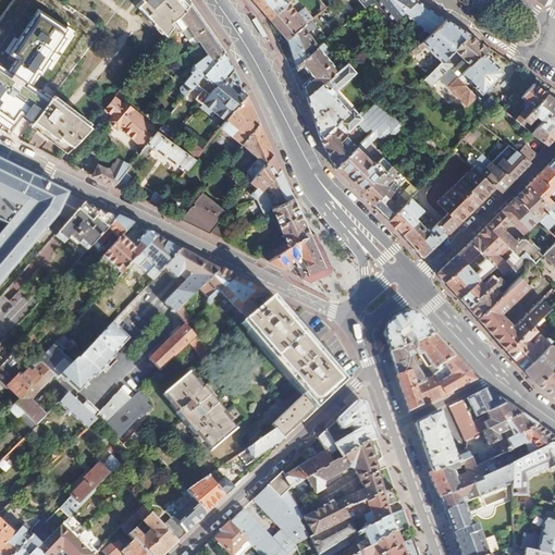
[(136,0),(167,32),(173,23),(174,22),(171,19),(181,13),(190,0),(136,0)]
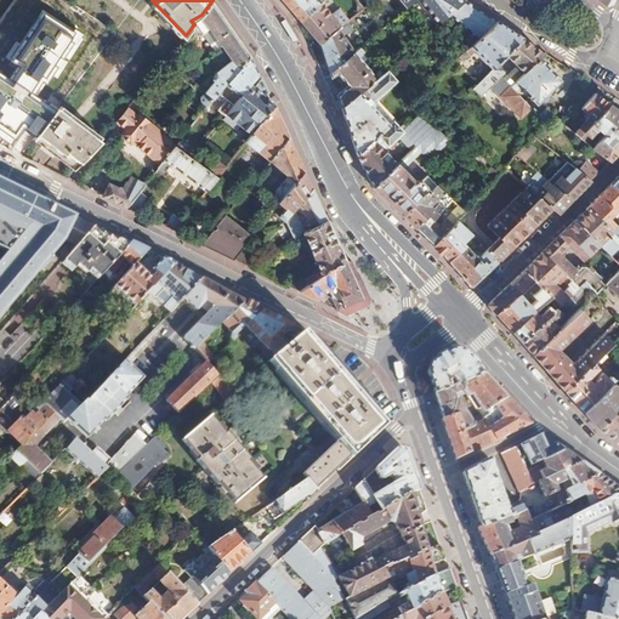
[(202,28),(206,22),(228,52),(214,71),(214,74),(216,77),(208,90),(217,97),(240,69),(251,56),(251,55),(214,0),(213,0),(202,15),(191,21),(194,24),(193,26),(197,28),(202,28)]
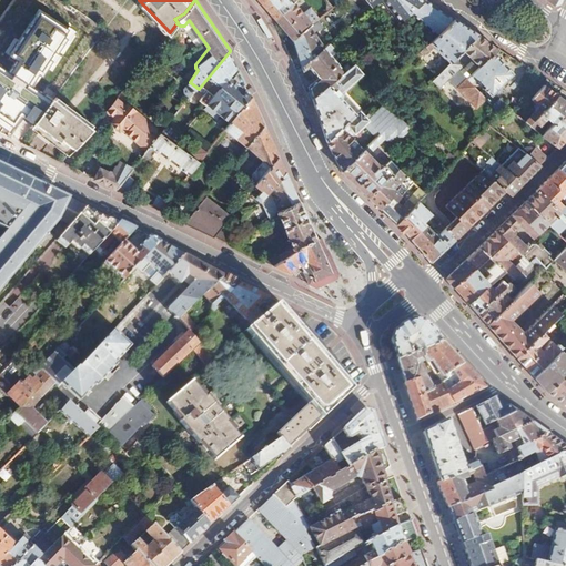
[(261,0),(275,18),(294,2),(292,0),(261,0)]
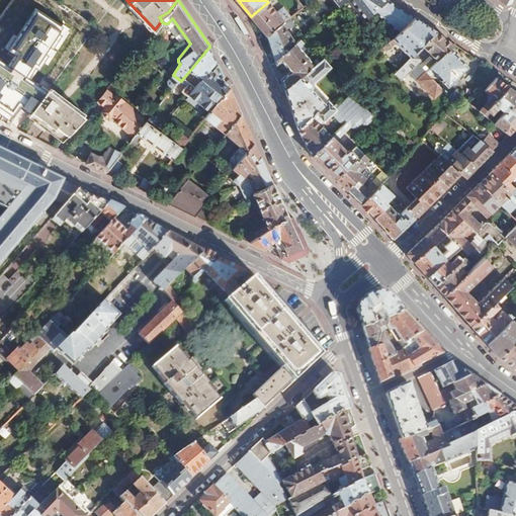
[(348,0),(365,19),(375,10),(388,0),(348,0)]
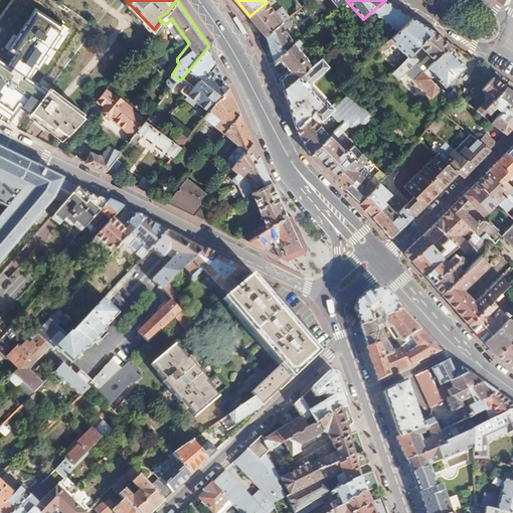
[(385,0),(373,10),(395,31),(411,15),(388,0),(385,0)]
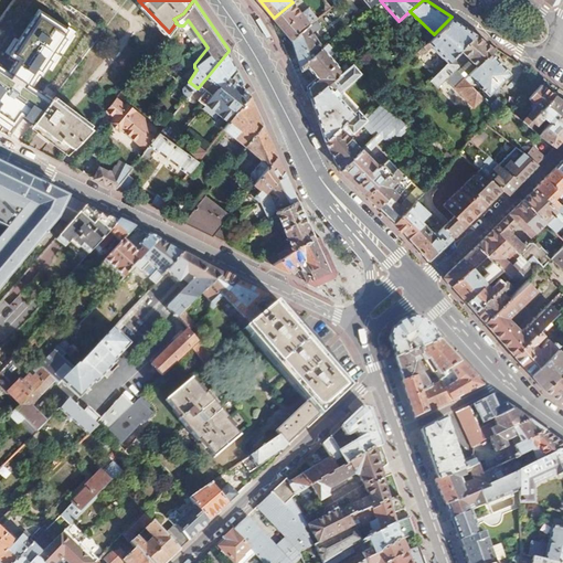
[(293,2),(274,18),(289,38),(307,24),(309,22),(293,2)]
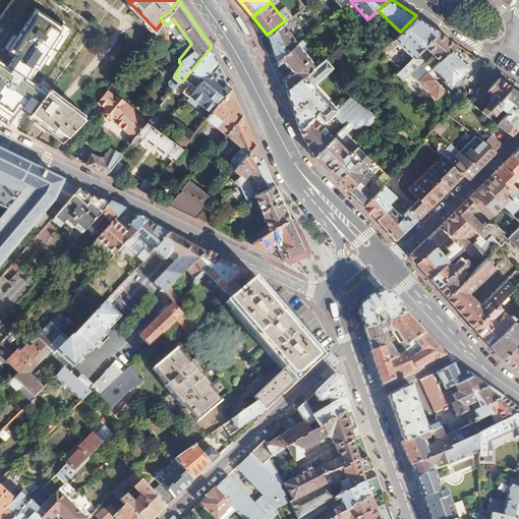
[(0,62),(0,61),(0,112),(22,128),(32,115),(46,94),(25,79),(65,22),(41,5),(0,62)]
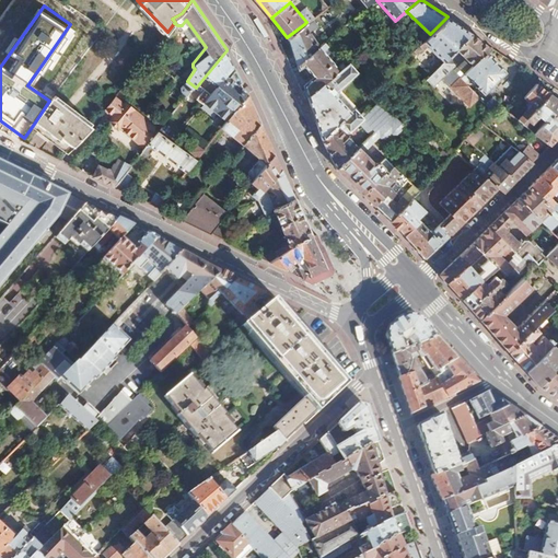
[(417,55),(427,45),(440,58),(431,69),(434,71),(474,33),(448,16),(430,34),(413,50),(417,55)]
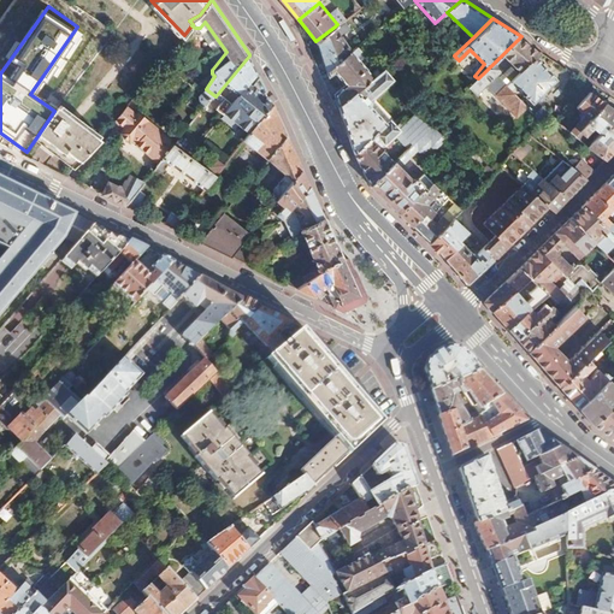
[(335,27),(316,41),(325,69),(352,48),(335,27)]
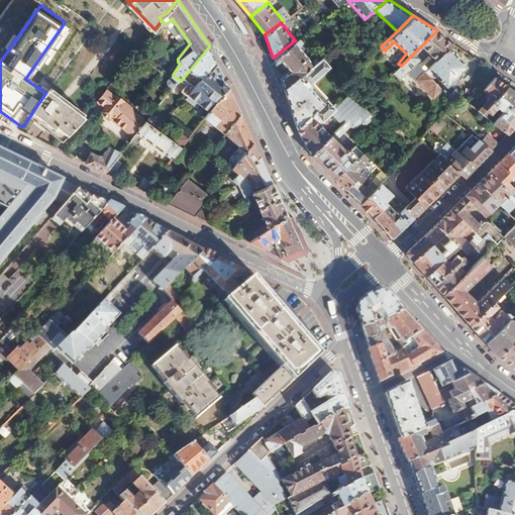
[(452,43),(437,30),(401,66),(395,72),(399,77),(400,78),(408,70),(429,93),(435,99),(446,88),(433,75),(428,69),(449,47),(452,43)]
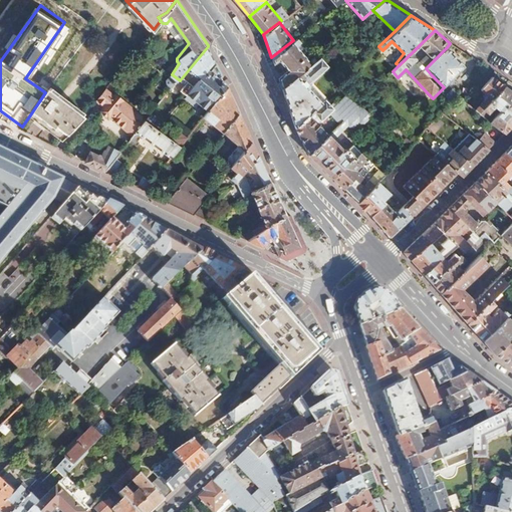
[(273,61),(277,58),(287,69),(279,77),(282,88),(315,60),(312,56),(308,59),(296,43),(300,40),(297,36),(293,40),(271,57),(273,61)]
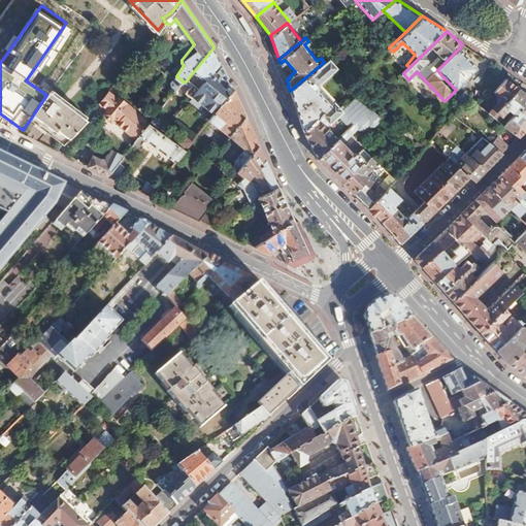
[(208,66),(203,73),(200,73),(188,90),(195,95),(195,94),(221,61),(214,47),(204,59),(208,66)]
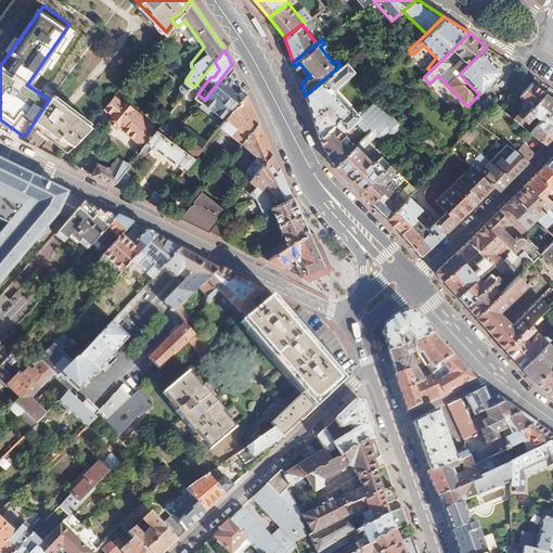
[(483,51),(460,74),(465,80),(470,77),(483,91),(502,72),(483,51)]
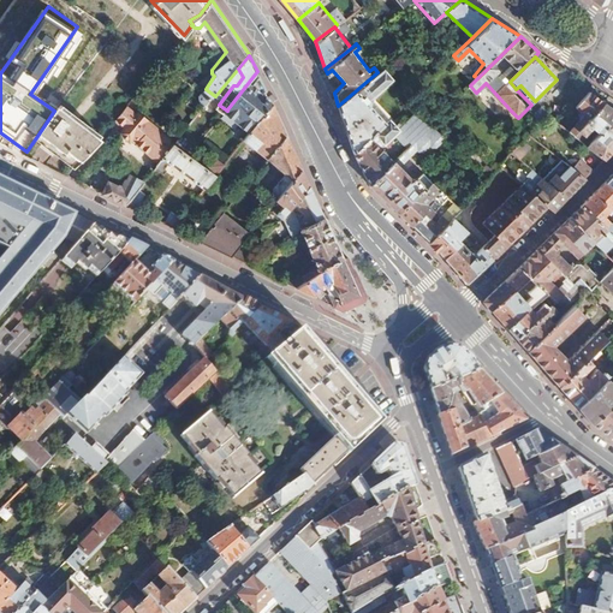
[(465,71),(471,77),(480,69),(474,63),(465,71)]
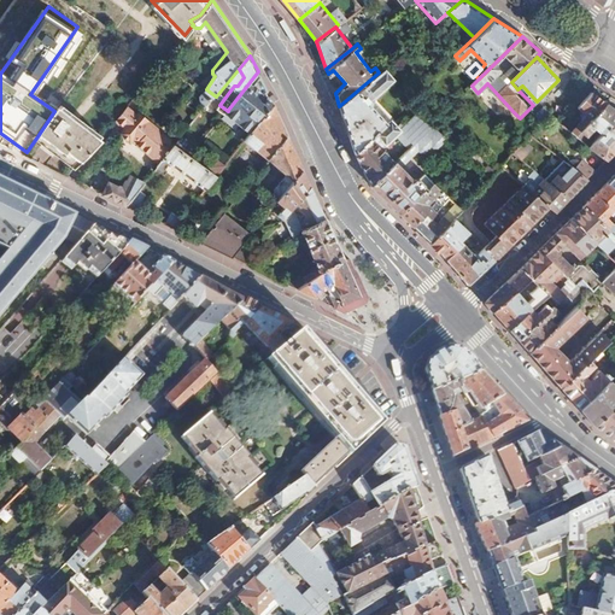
[(339,106),(356,152),(375,132),(386,142),(387,144),(397,134),(402,129),(414,142),(432,126),(417,112),(406,124),(402,121),(396,126),(390,118),(385,122),(367,101),(372,97),(392,78),(382,69),(379,72),(339,106)]
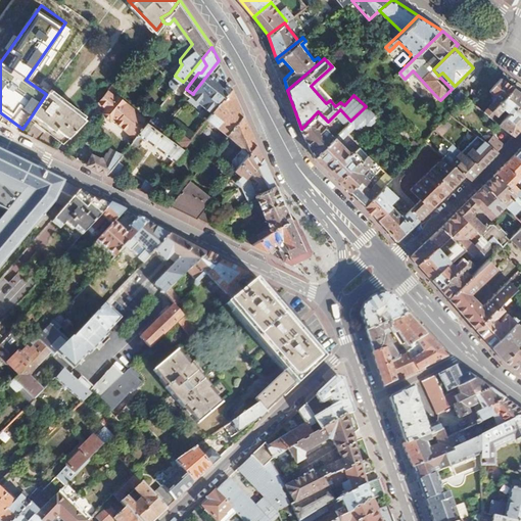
[(227,75),(219,60),(193,93),(215,110),(233,87),(227,75)]
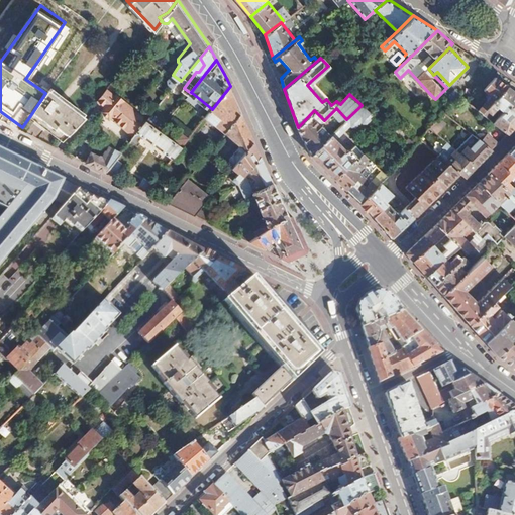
[(495,76),(482,94),(489,99),(484,106),(477,100),(474,104),(485,114),(508,85),(495,76)]
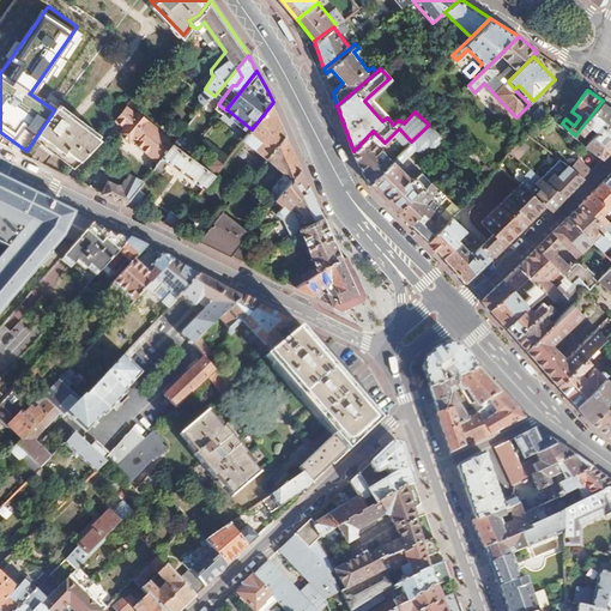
[(369,96),(364,101),(382,121),(387,118),(369,96)]
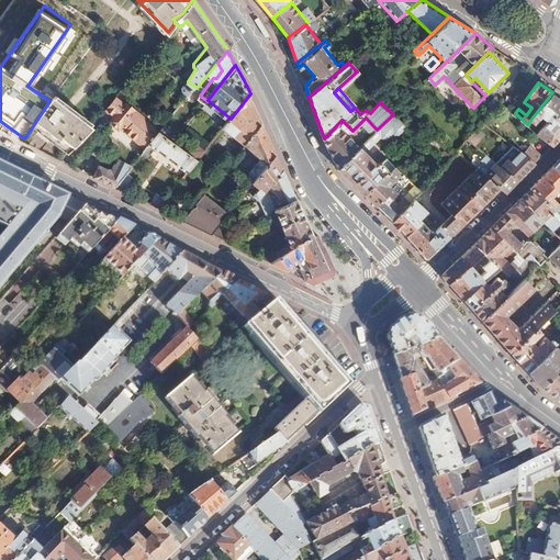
[(559,98),(552,92),(527,124),(538,132),(542,127),(537,123),(542,116),(548,121),(559,108),(559,98)]
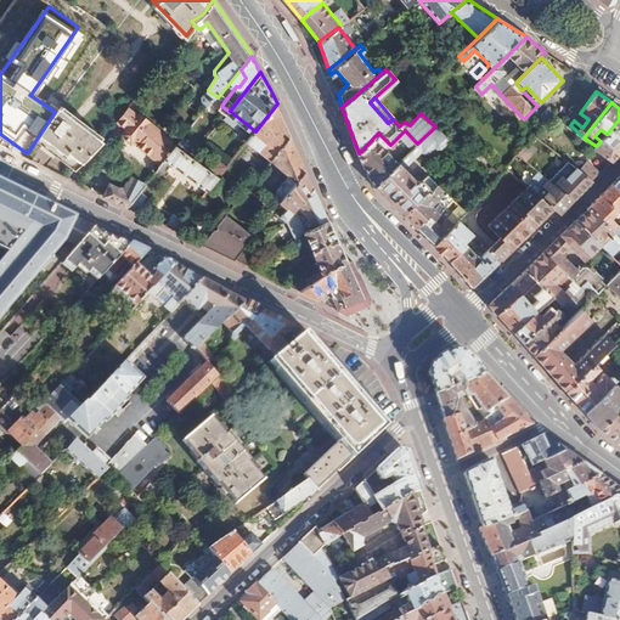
[(277,103),(255,131),(248,141),(271,159),(291,135),(277,103)]
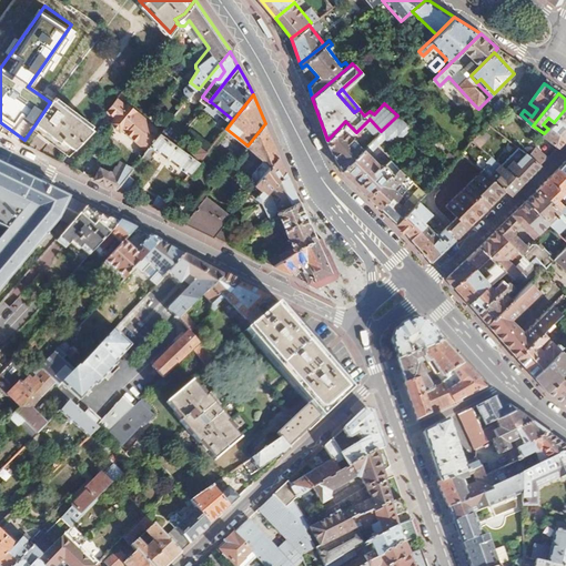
[(129,103),(121,97),(111,110),(119,117),(129,103)]
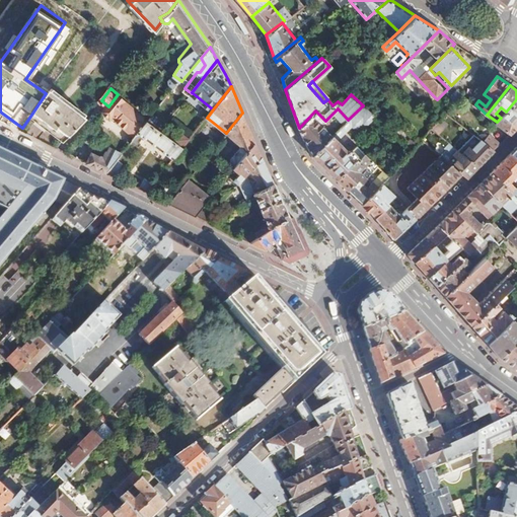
[(51,89),(46,93),(31,115),(65,141),(88,118),(51,89)]
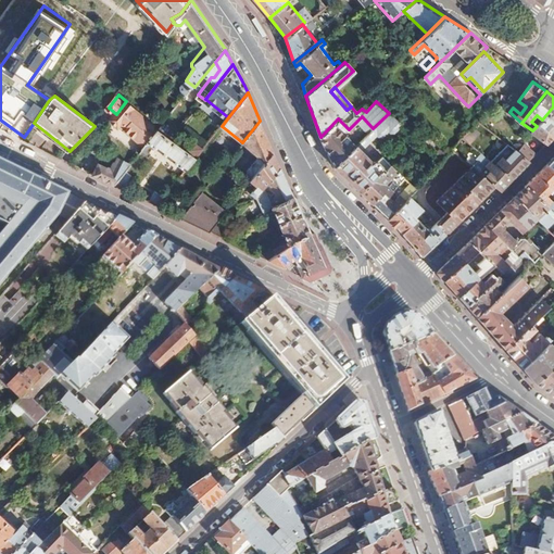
[(122,126),(125,122),(130,126),(128,128),(149,145),(162,129),(163,127),(128,99),(126,101),(116,114),(113,118),(122,126)]
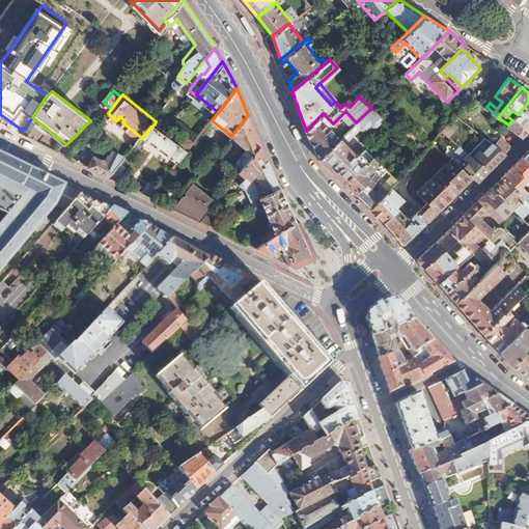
[(528,102),(518,114),(512,120),(508,124),(523,137),(528,131),(528,102)]
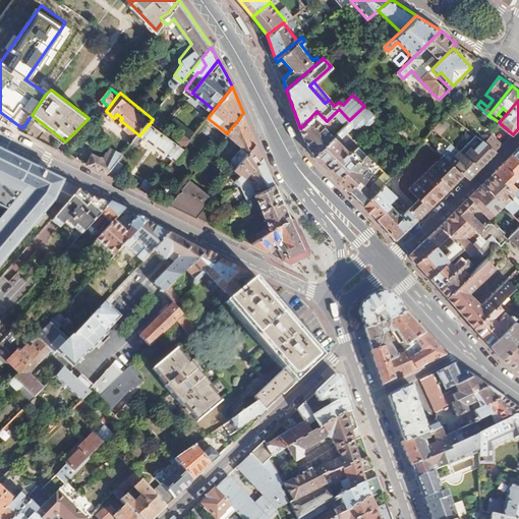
[(345,124),(334,135),(314,155),(338,178),(359,158),(360,159),(366,153),(358,145),(354,150),(350,150),(349,151),(339,140),(354,126),(356,128),(359,128),(364,123),(365,125),(369,125),(378,117),(364,106),(349,120),(345,124)]
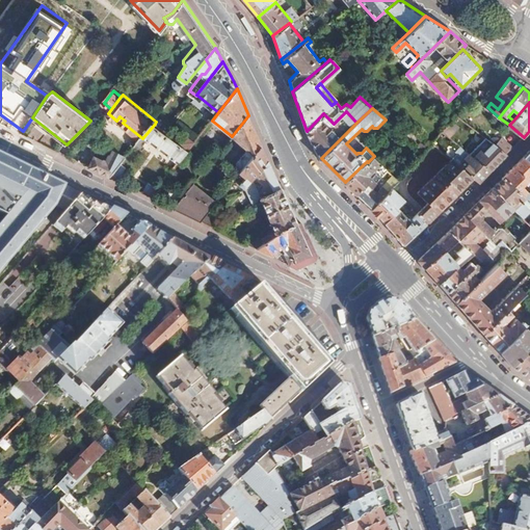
[(346,111),(342,115),(352,127),(356,123),(346,111)]
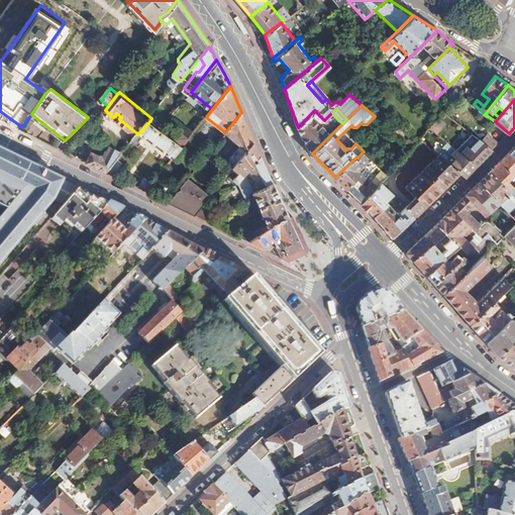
[(323,119),(314,110),(298,127),(312,153),(331,134),(320,122),(323,119)]
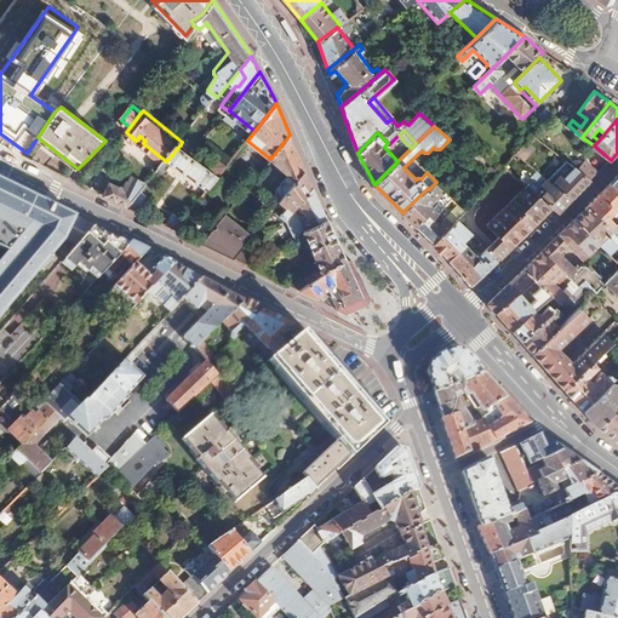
[(270,159),(270,160),(287,173),(275,190),(276,195),(281,199),(305,167),(290,135),(270,159)]
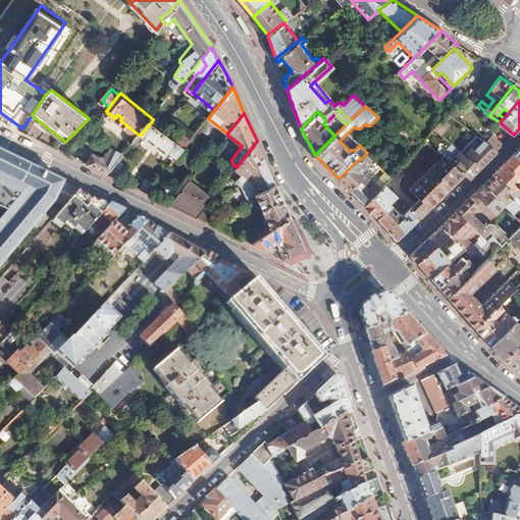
[(153,119),(152,121),(164,131),(167,126),(168,125),(155,116),(153,119)]
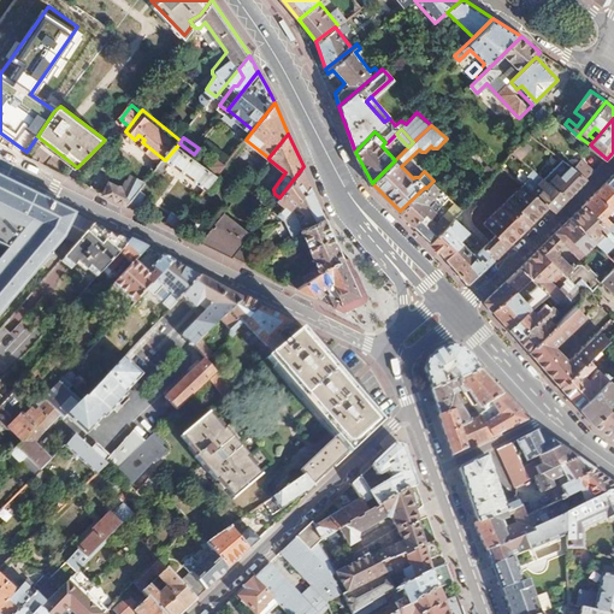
[(171,172),(177,165),(207,189),(219,175),(208,166),(194,154),(179,143),(165,160),(161,165),(171,172)]
